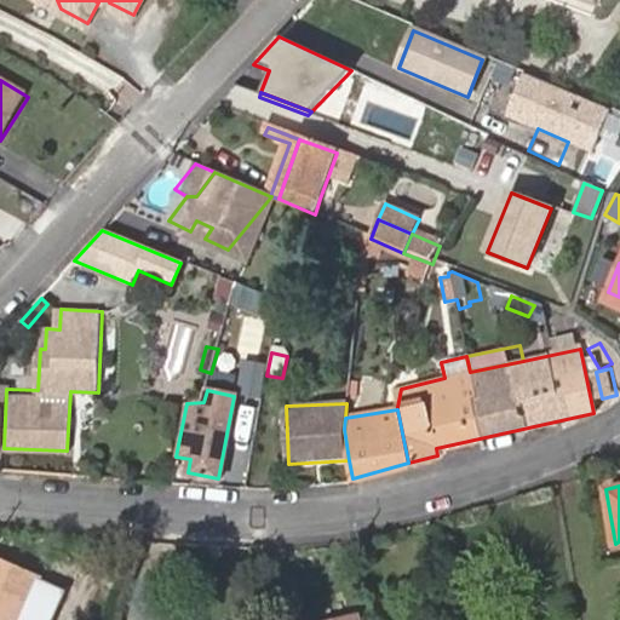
[(0,561),(0,615),(10,619),(19,619),(29,600),(57,612),(65,591),(0,561)]
